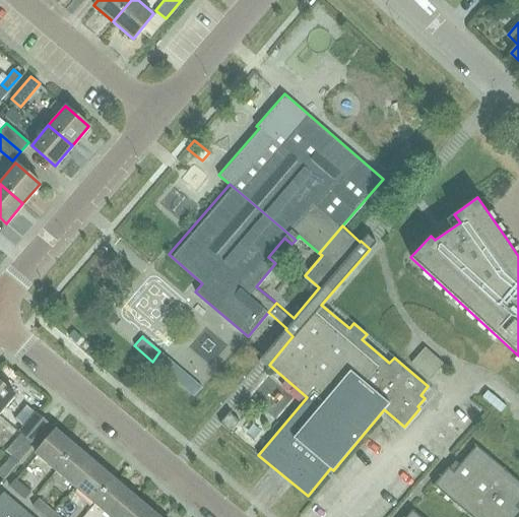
[(425,345),(411,361),(429,377),(443,362),(425,345)]
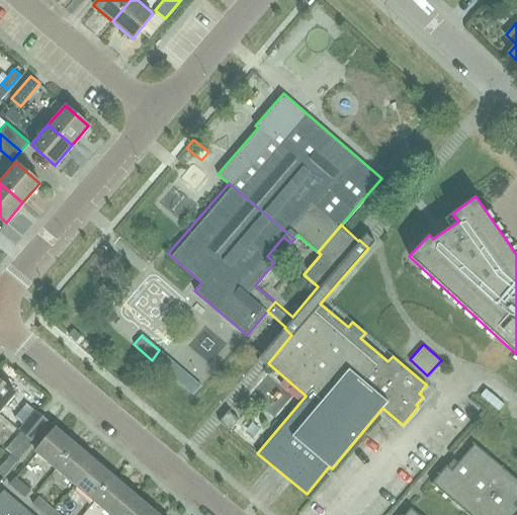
[(0,410),(14,394),(0,380),(0,410)]
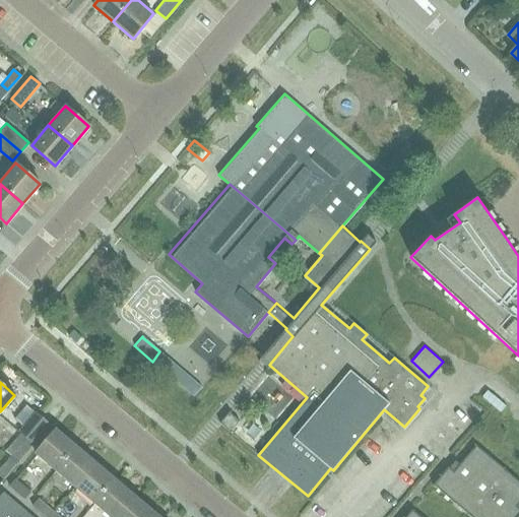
[(234,408),(233,408),(232,407),(222,419),(234,430),(235,429),(234,428),(242,417),(233,409),(234,408)]
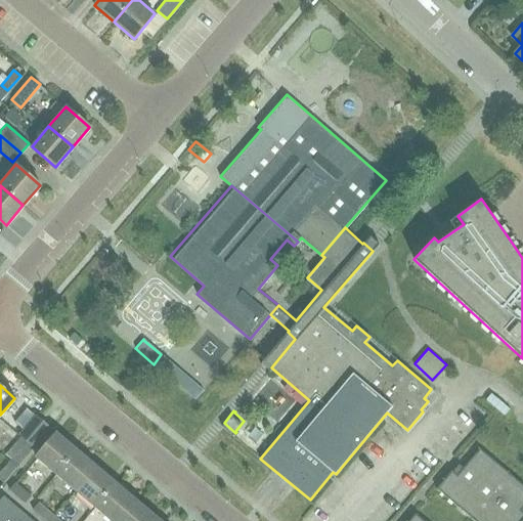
[(35,416),(18,434),(33,447),(49,428),(35,416)]
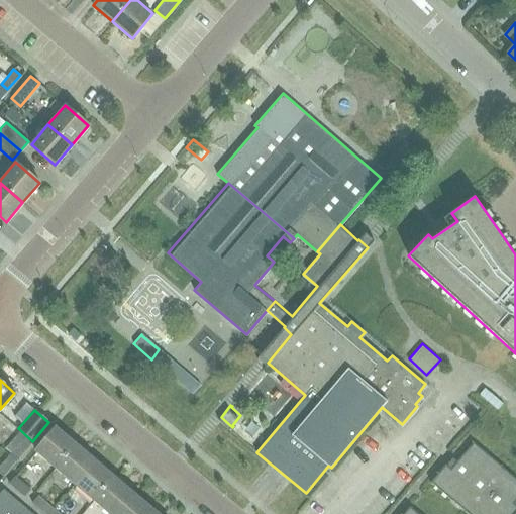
[(56,467),(75,443),(56,427),(35,450),(56,467)]
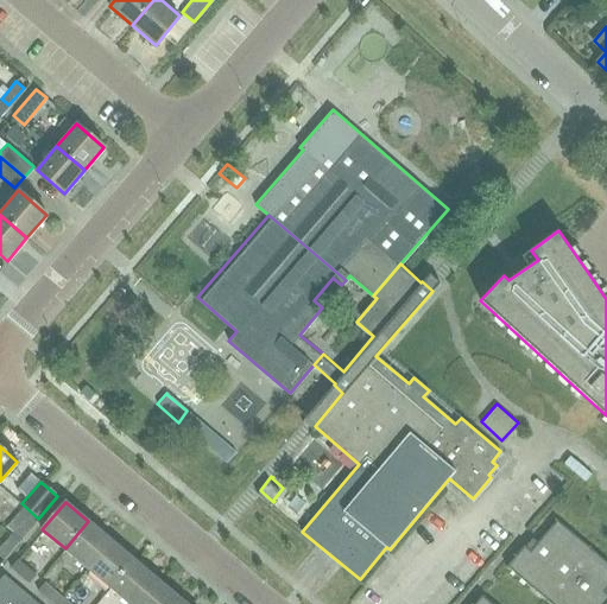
[(11,534),(19,541),(35,523),(26,516),(11,534)]
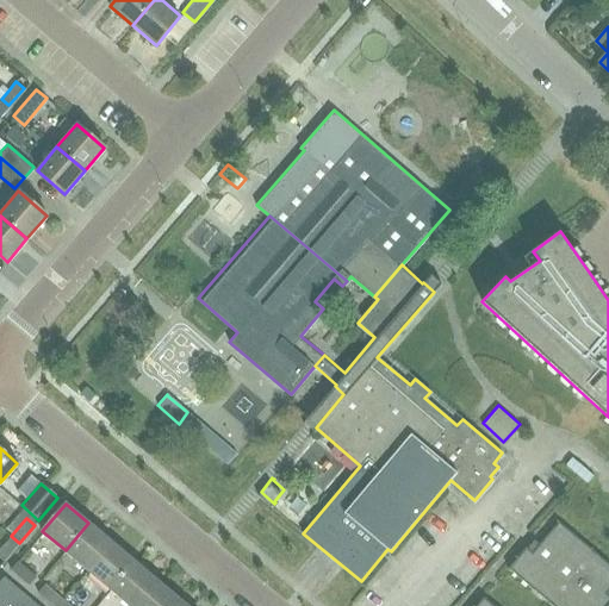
[(608,605),(608,594),(607,593),(608,588),(608,562),(559,520),(532,551),(526,545),(508,567),(554,605),(495,605),(484,595),(474,605),(608,605)]
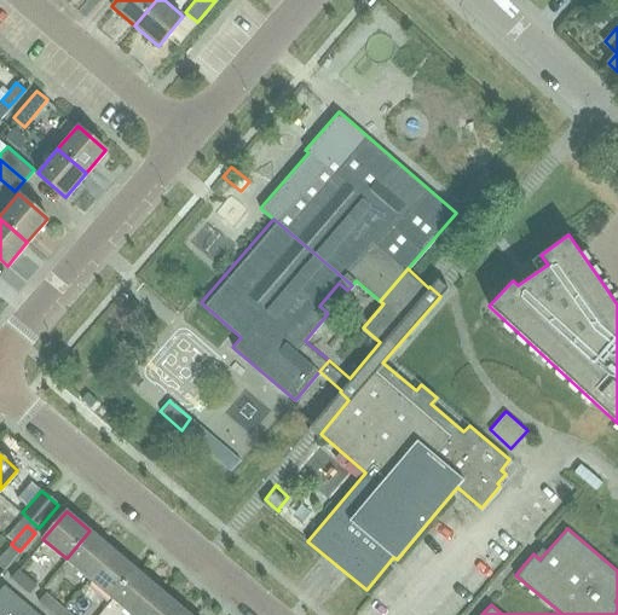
[(67,558),(90,579),(114,551),(90,531),(67,558)]
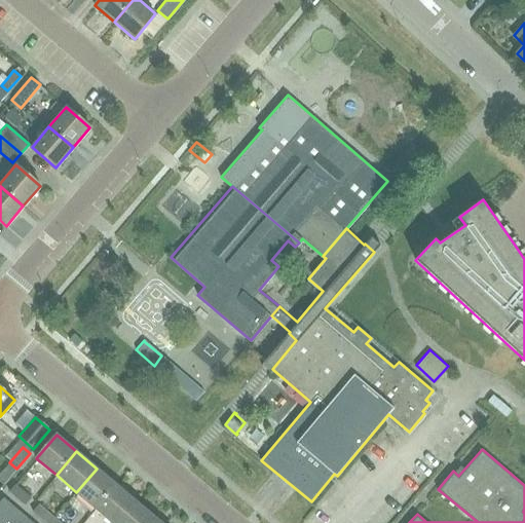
[(16,469),(9,462),(0,474),(0,481),(3,484),(16,469)]
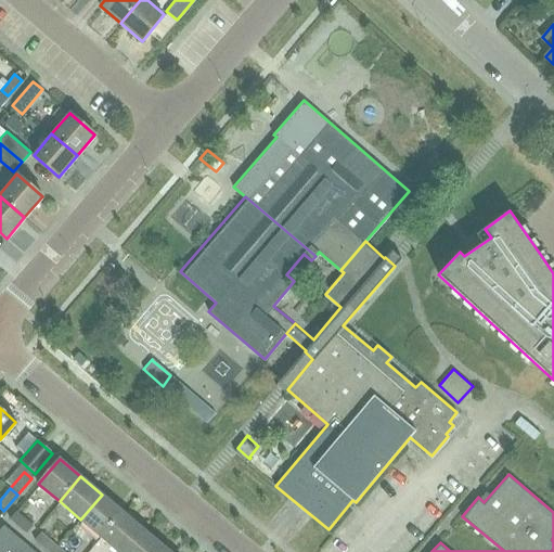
[(80,520),(101,537),(123,512),(102,495),(80,520)]
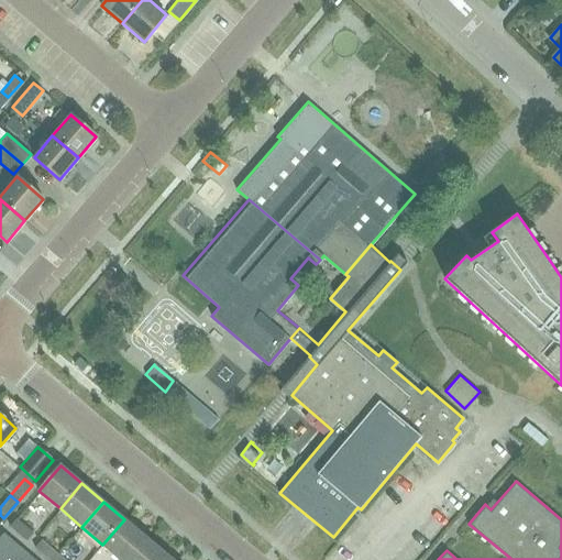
[(26,539),(33,531),(17,518),(10,526),(26,539)]
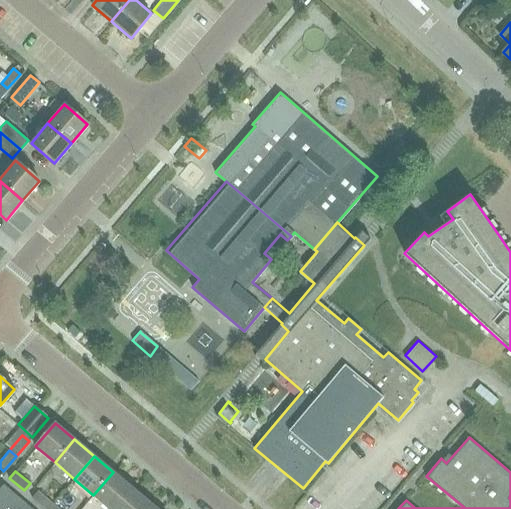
[(93,495),(110,508),(113,508),(132,488),(113,472),(93,495)]
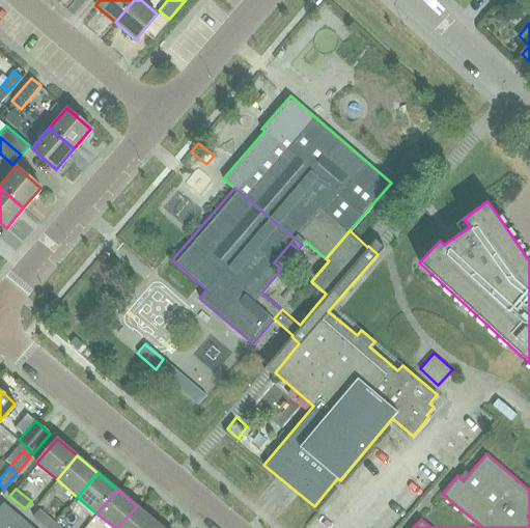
[(0,525),(14,509),(3,502),(0,505),(0,525)]
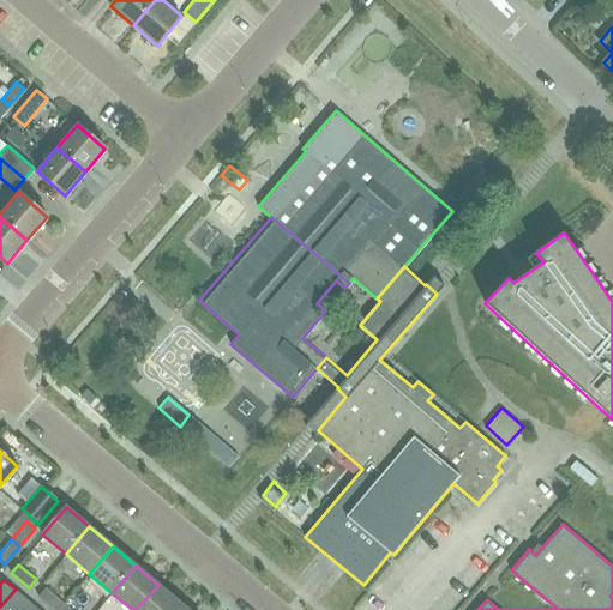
[(136,609),(175,609),(181,604),(158,585),(136,609)]
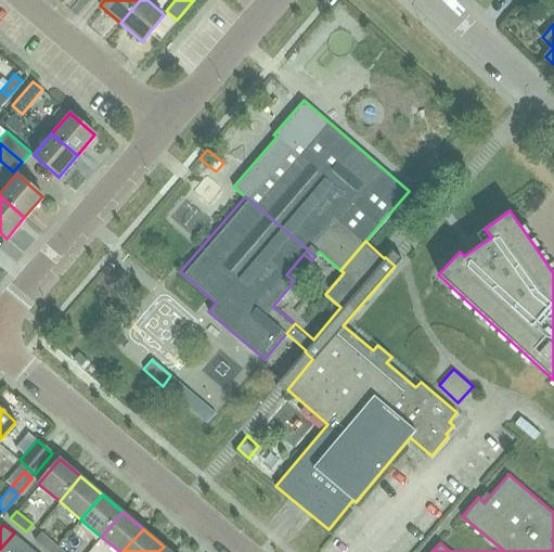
[(34,539),(49,551),(52,551),(58,547),(40,531),(34,539)]
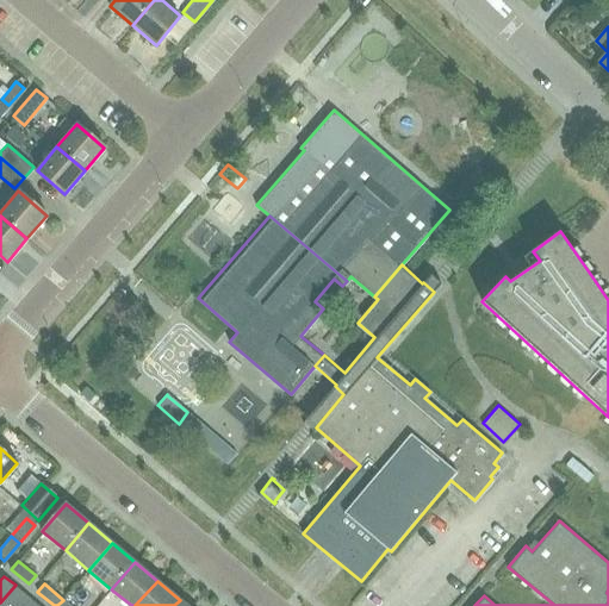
[(0,605),(16,605),(26,594),(16,585),(0,603),(0,605)]
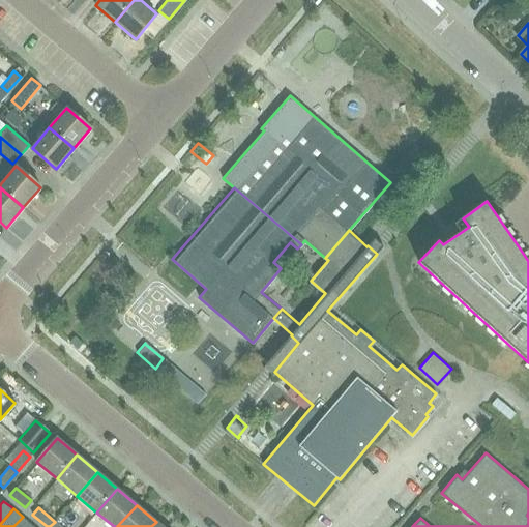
[(30,526),(32,525),(23,517),(13,526),(30,526)]
